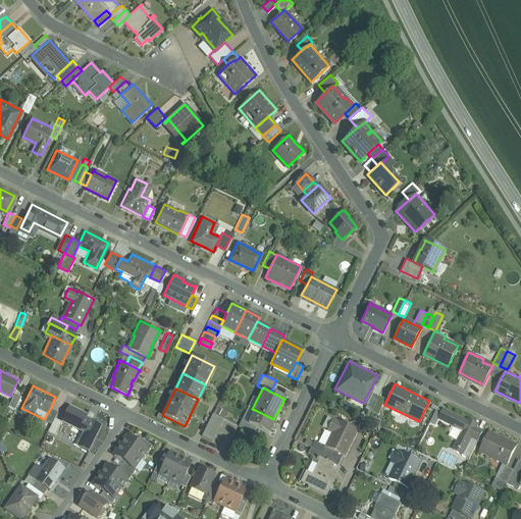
[(372,392),(364,407),(371,411),(378,395),(372,392)]
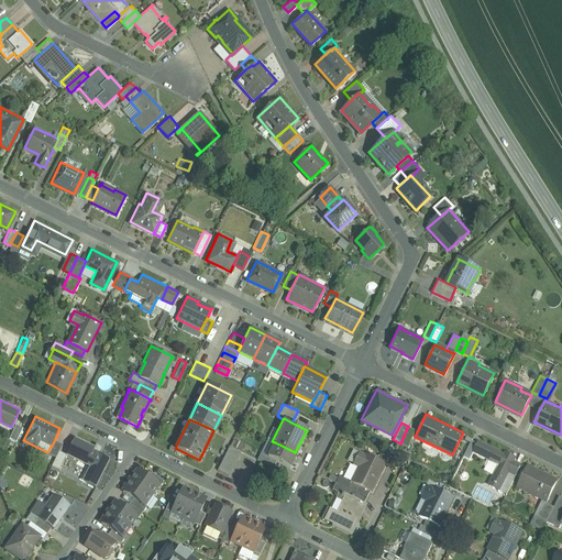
[(15,424),(8,437),(14,440),(21,426),(15,424)]
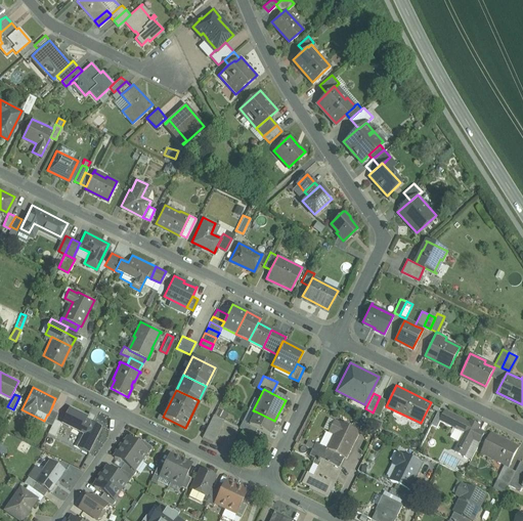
[(380,396),(373,413),(379,416),(386,399),(380,396)]
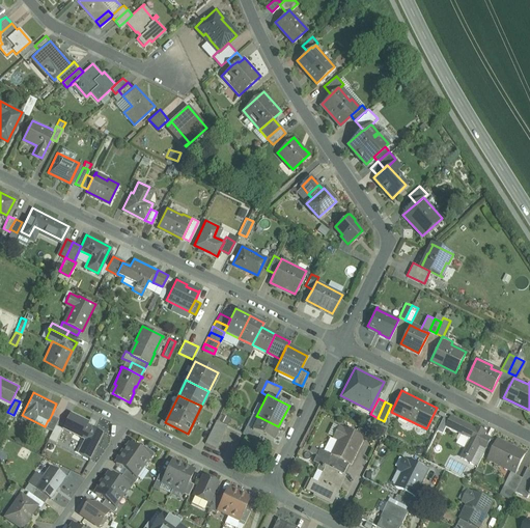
[(94,422),(70,410),(61,426),(73,433),(76,427),(82,431),(81,433),(88,437),(81,450),(89,454),(88,456),(89,457),(103,431),(93,425),(94,422)]
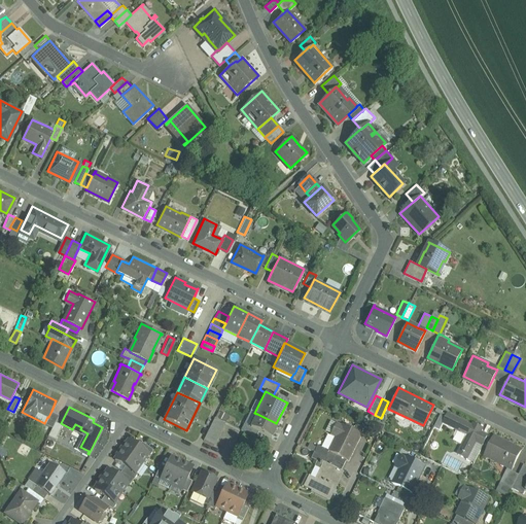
[(51,411),(48,417),(47,417),(44,423),(51,426),(54,422),(58,414),(51,411)]
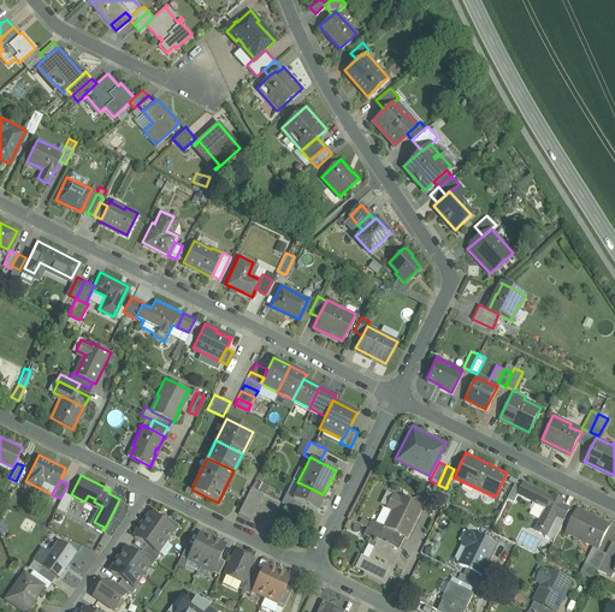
[(515,480),(507,497),(513,500),(518,492),(521,483),(515,480)]
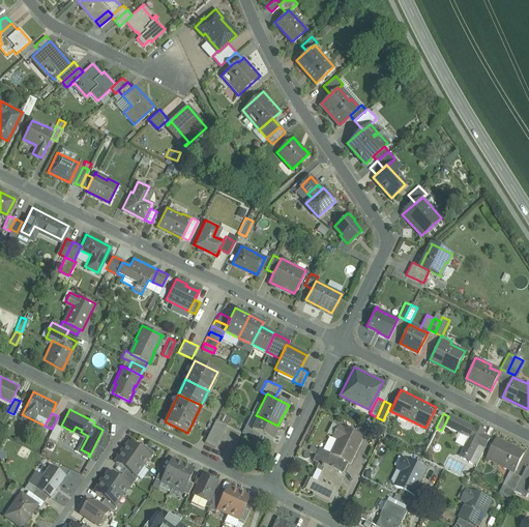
[(474,426),(449,414),(448,416),(445,423),(458,431),(456,435),(456,437),(456,439),(457,441),(459,443),(464,445),(461,451),(465,454),(464,455),(467,456),(467,455),(470,457),(468,460),(469,461),(477,443),(485,446),(489,436),(482,433),(485,430),(474,425),(474,426)]
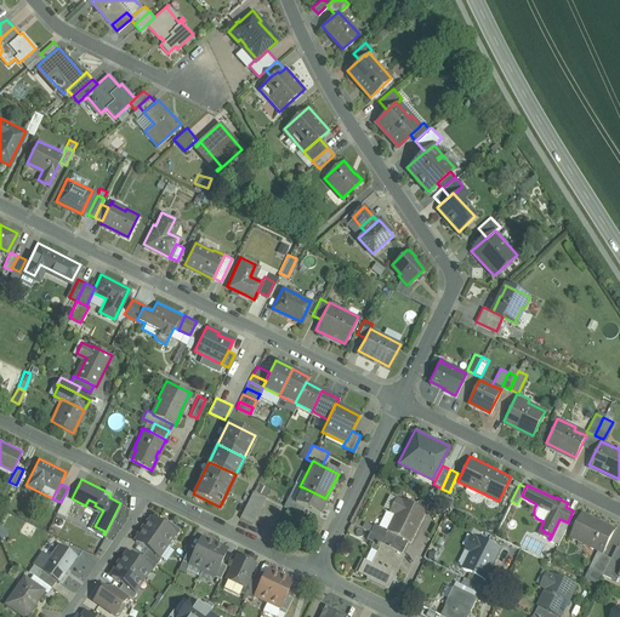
[(325,498),(303,487),(296,502),(303,507),(318,514),(325,498)]
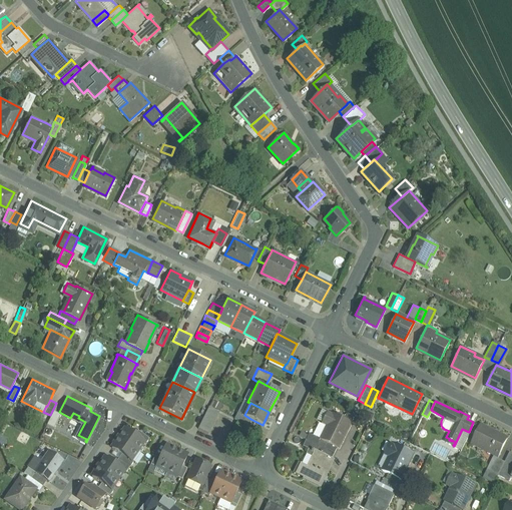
[(218,410),(207,405),(205,411),(215,416),(218,410)]
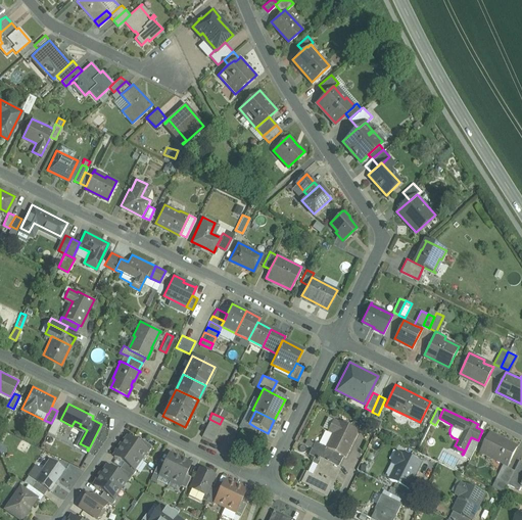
[(60,423),(53,419),(51,423),(47,431),(54,435),(60,423)]
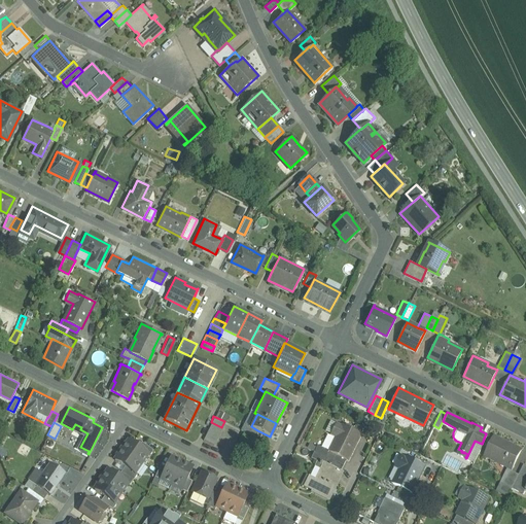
[(221,427),(211,422),(208,427),(218,432),(221,427)]
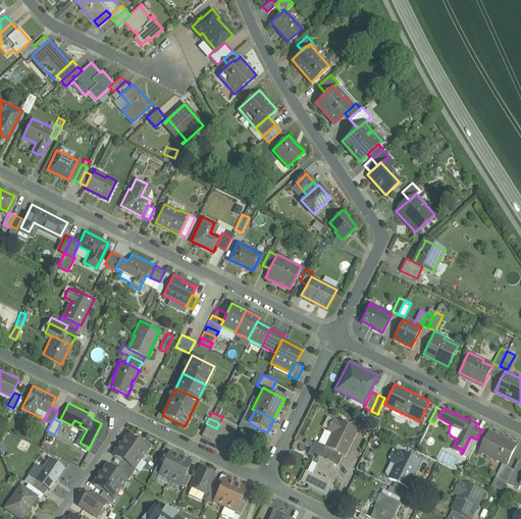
[(340,421),(331,418),(327,426),(334,430),(327,447),(330,449),(342,454),(344,455),(351,440),(349,439),(351,434),(353,435),(357,428),(348,424),(340,420),(340,421)]
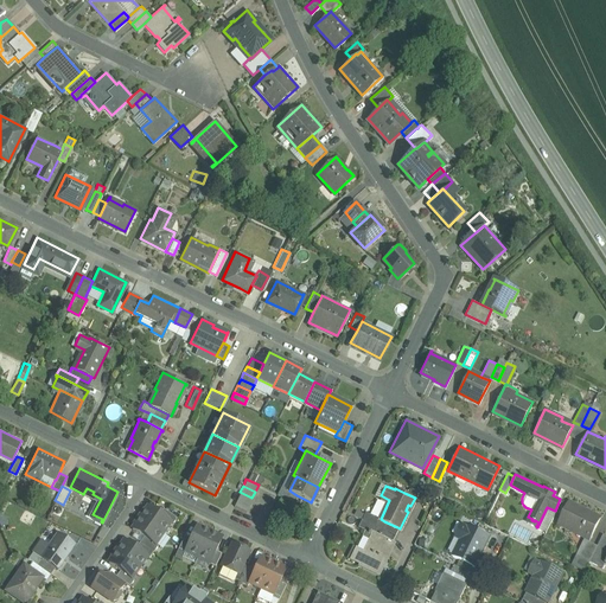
[(289,491),(281,487),(278,494),(280,495),(293,502),(297,495),(289,491)]
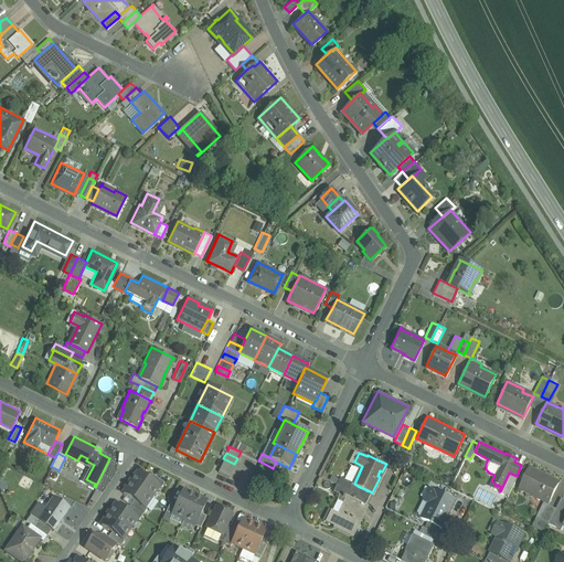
[(376,459),(386,464),(389,458),(380,454),(376,459)]
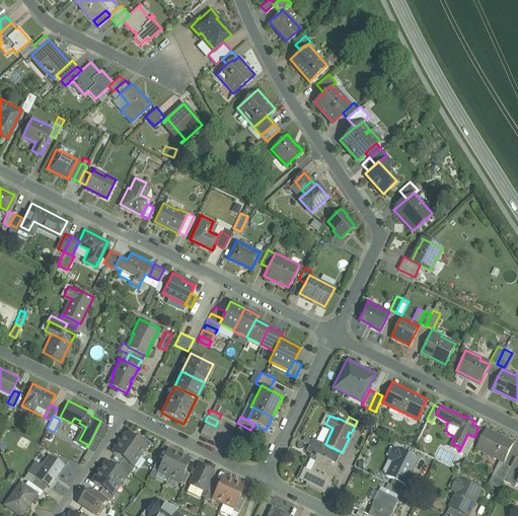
[(215,426),(205,421),(203,426),(213,431),(215,426)]
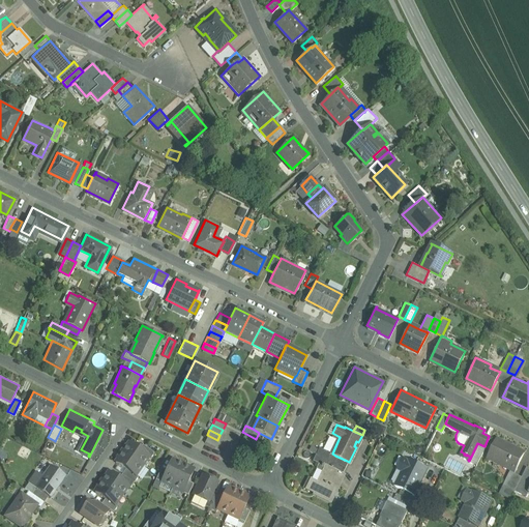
[(256,439),(244,433),(241,439),(253,444),(256,439)]
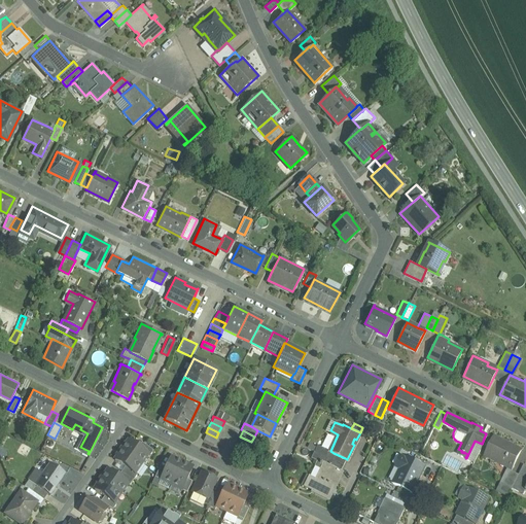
[(216,438),(206,432),(203,439),(213,444),(216,438)]
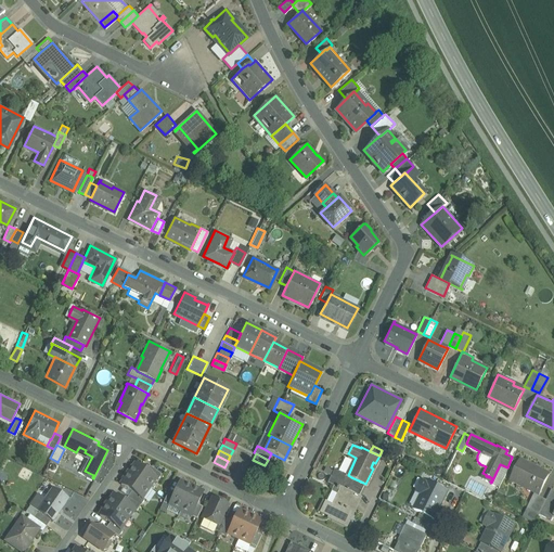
[(548,472),(519,458),(510,478),(530,488),(531,487),(539,490),(548,472)]
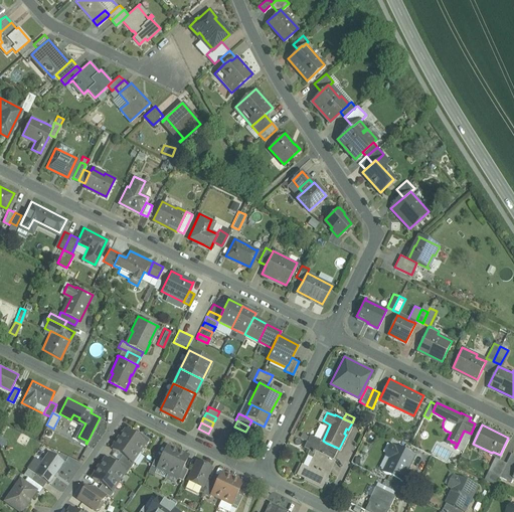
[(245,432),(234,427),(232,432),(243,438),(245,432)]
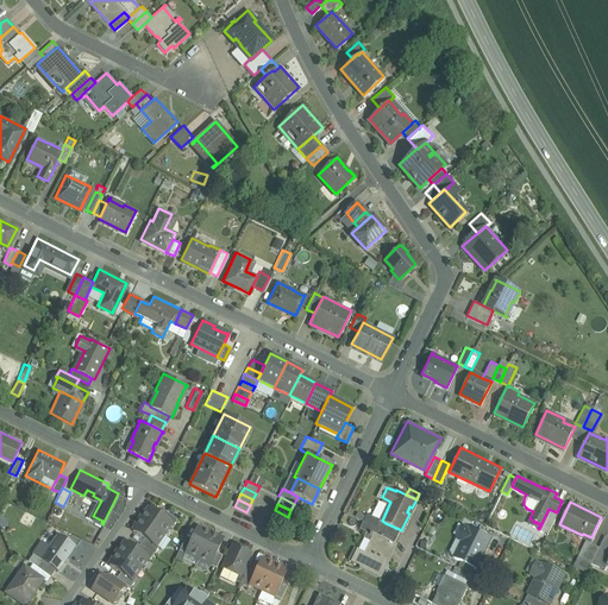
[(158,514),(148,506),(139,517),(162,533),(170,522),(158,514)]
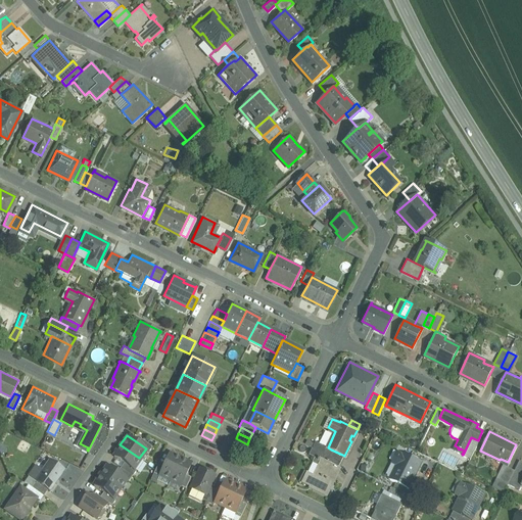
[(151,444),(140,436),(136,441),(146,448),(148,451),(151,444)]
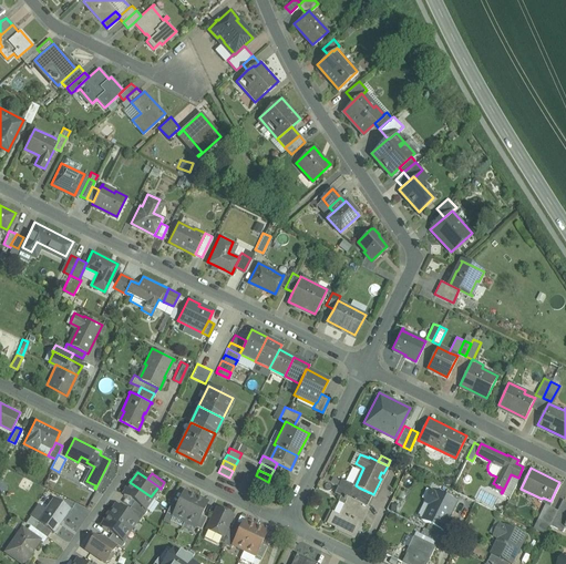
[(511,474),(502,493),(508,496),(518,478),(511,474)]
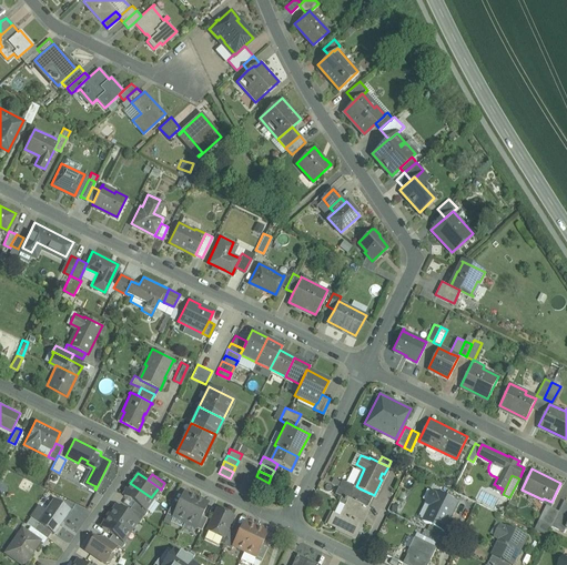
[(269,483),(256,476),(253,482),(265,488),(269,483)]
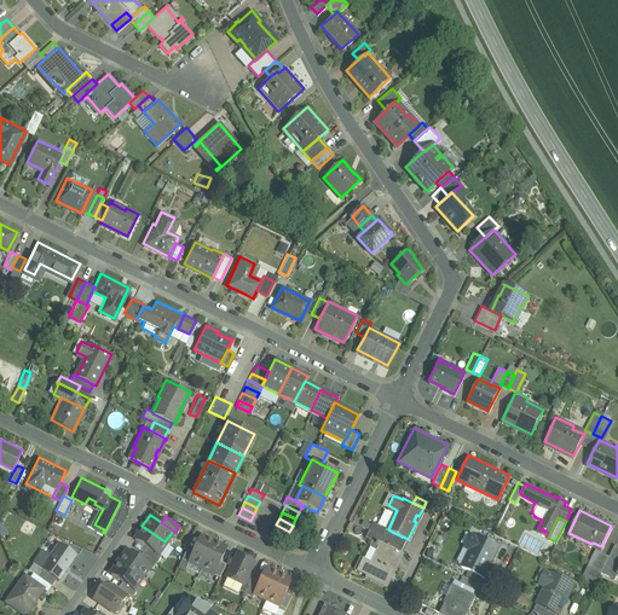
[(383,535),(390,538),(392,532),(388,529),(371,522),(368,528),(383,535)]
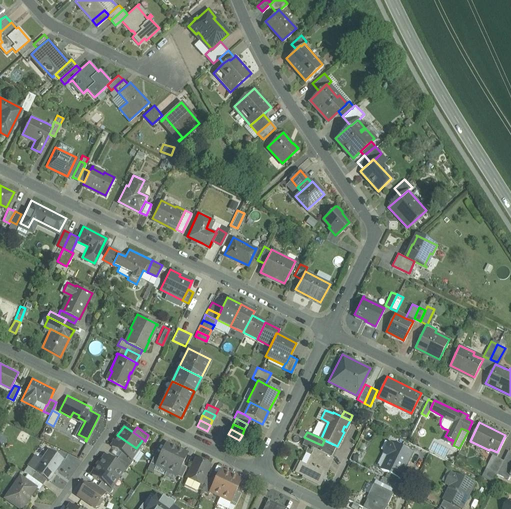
[(239,440),(228,434),(225,440),(236,445),(239,440)]
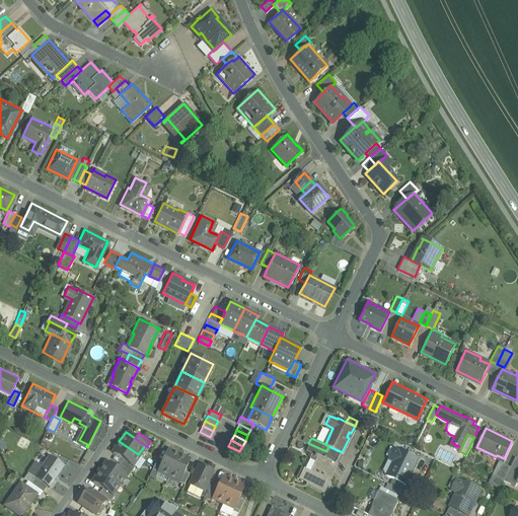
[(138,454),(119,441),(112,450),(122,457),(132,464),(132,463),(138,454)]
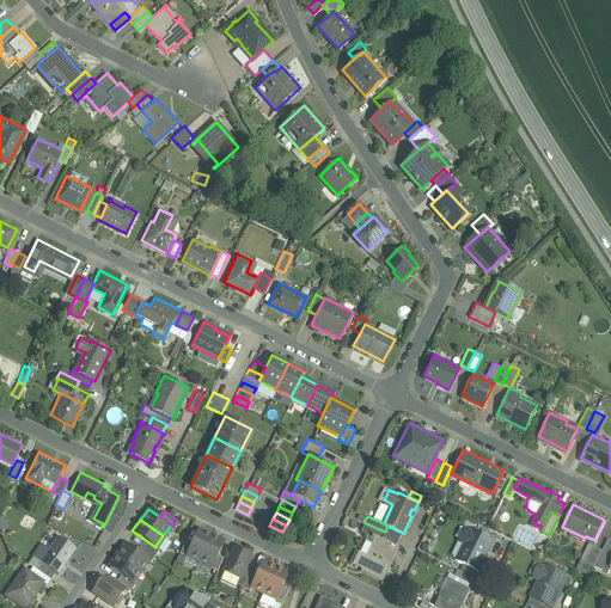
[(373,535),(376,536),(379,529),(364,522),(360,529),(373,536),(373,535)]
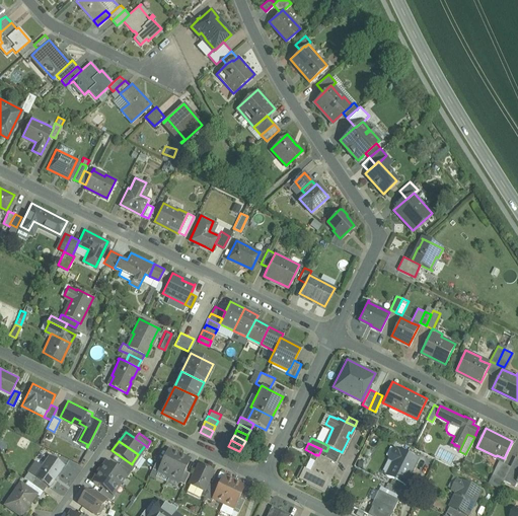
[(328,446),(326,451),(337,457),(340,451),(328,446)]
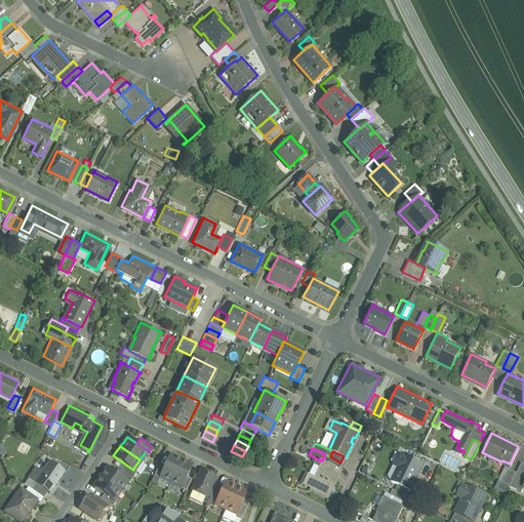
[(401,465),(393,481),(397,483),(407,488),(409,489),(422,463),(406,454),(405,455),(398,451),(393,460),(401,465)]
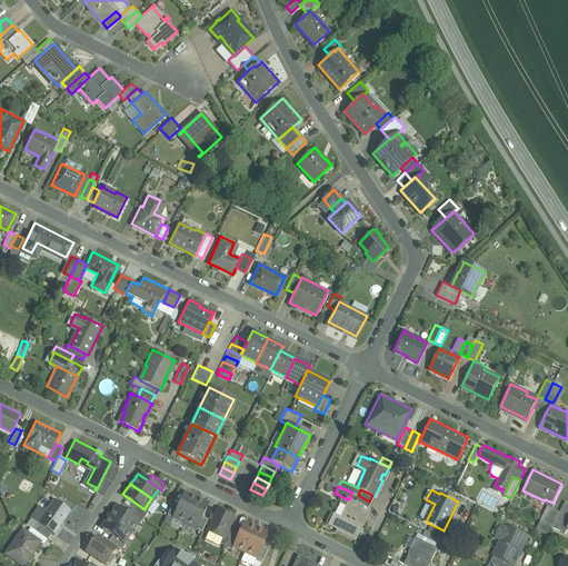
[(178,505),(172,516),(183,522),(195,498),(183,493),(178,505)]
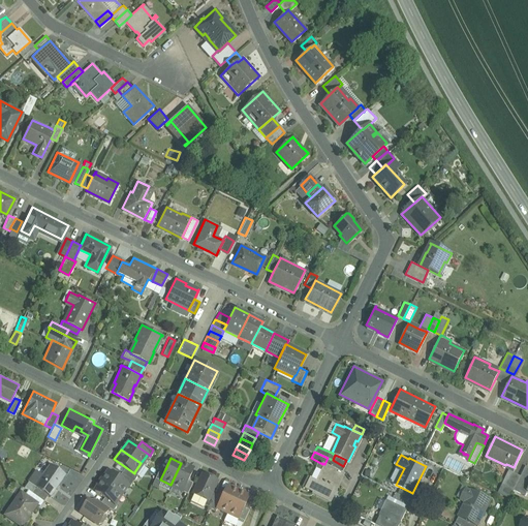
[(328,458),(324,464),(340,472),(343,466),(333,460),(328,458)]
